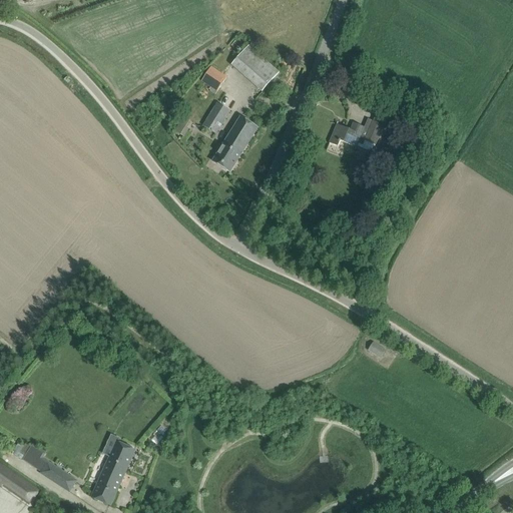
[(231,65),(263,92),(279,73),(248,46),(231,65)]
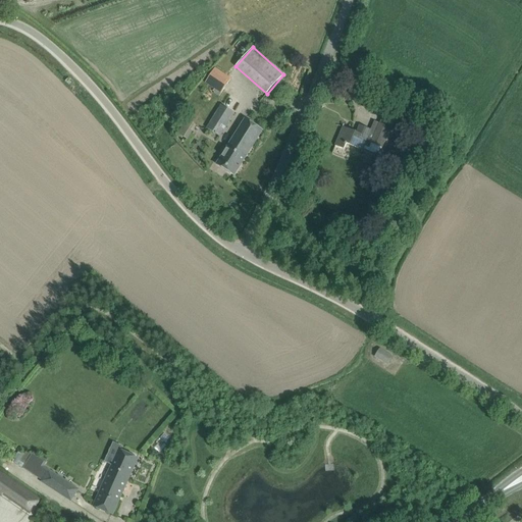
[(205,83),(220,94),(230,79),(215,68),(205,83)]
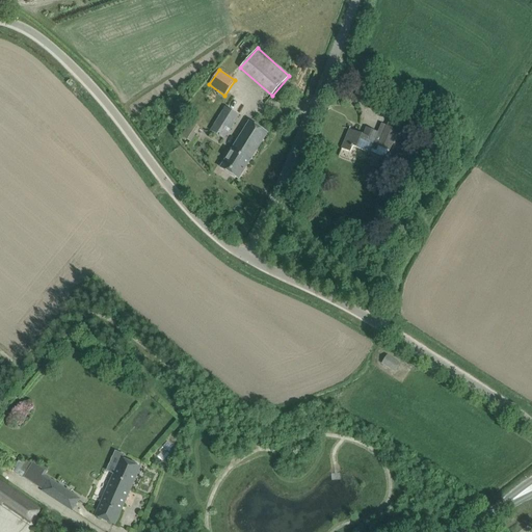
[(191,113),(201,120),(206,111),(197,105),(191,113)]
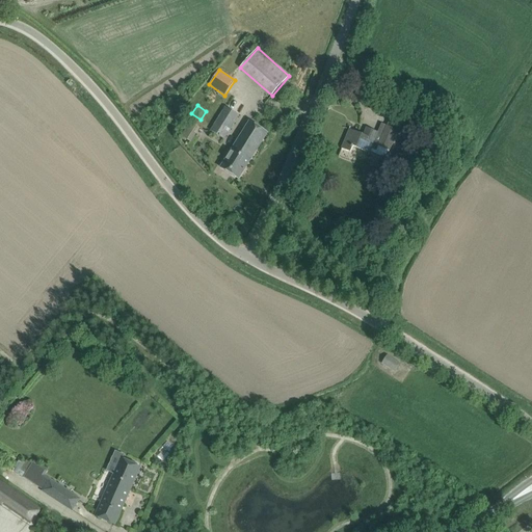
[(239,115),(225,107),(211,131),(223,139),(239,115)]
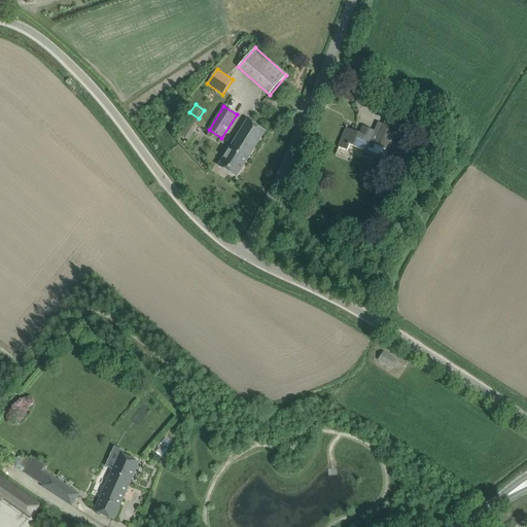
[(219,167),(236,177),(265,132),(247,120),(219,167)]
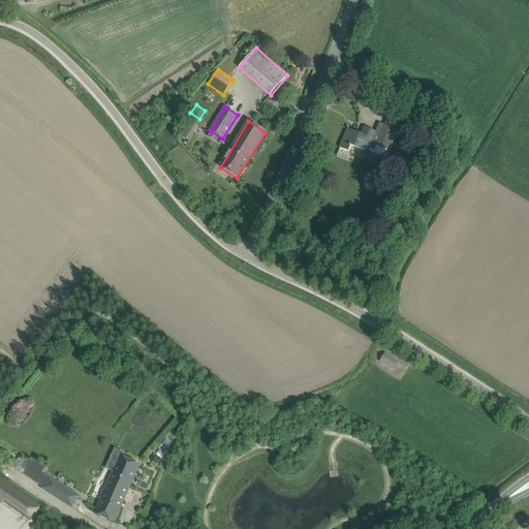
[(189,122),(181,135),(189,142),(198,127),(189,122)]
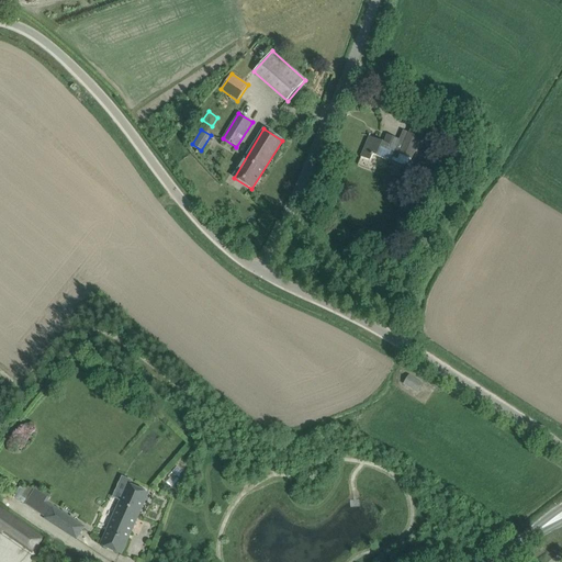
[(369,137),(360,158),(361,158),(361,157),(371,161),(373,155),(390,161),(392,157),(397,159),(400,155),(411,159),(420,138),(408,133),(404,144),(398,142),(400,139),(388,135),(384,143),(369,136),(369,137)]
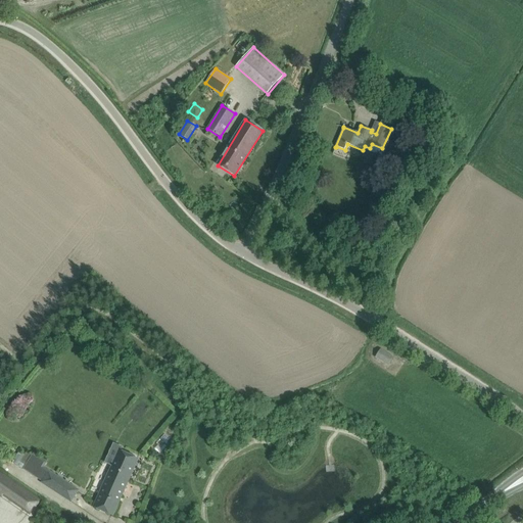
[(376,358),(388,366),(393,358),(381,350),(376,358)]
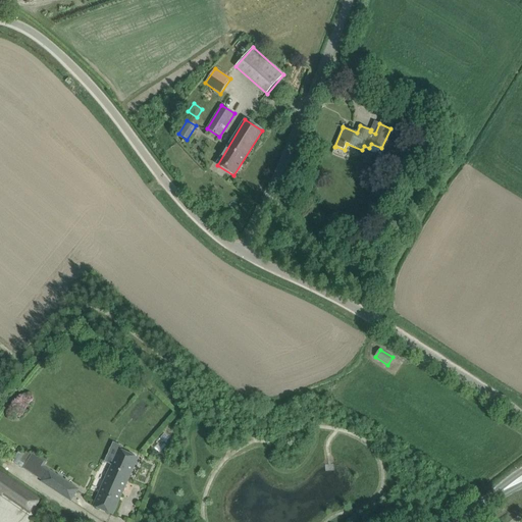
[(94,507),(112,515),(138,459),(119,451),(111,468),(94,507)]
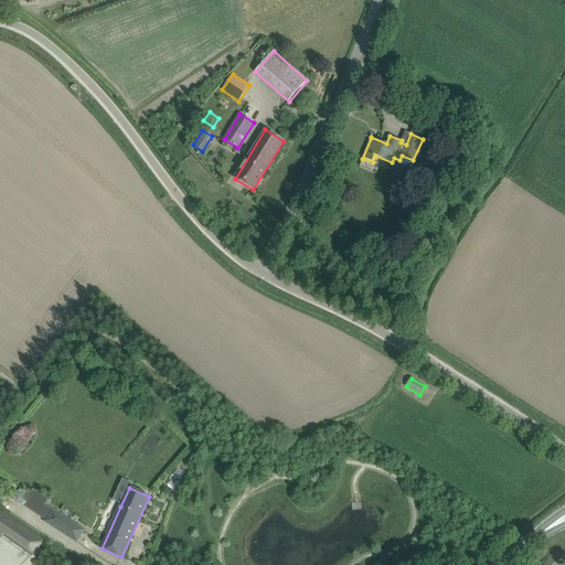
[(29,489),(21,499),(28,503),(25,507),(46,520),(45,522),(76,542),(84,530),(46,505),(51,499),(35,489),(34,492),(29,489)]
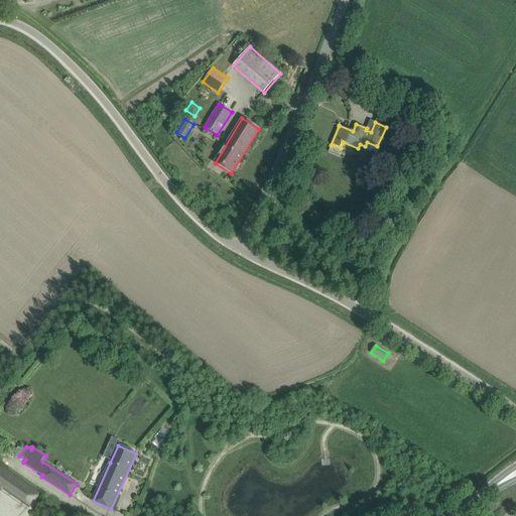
[(0,487),(23,504),(28,497),(33,501),(38,494),(0,467),(0,487)]
